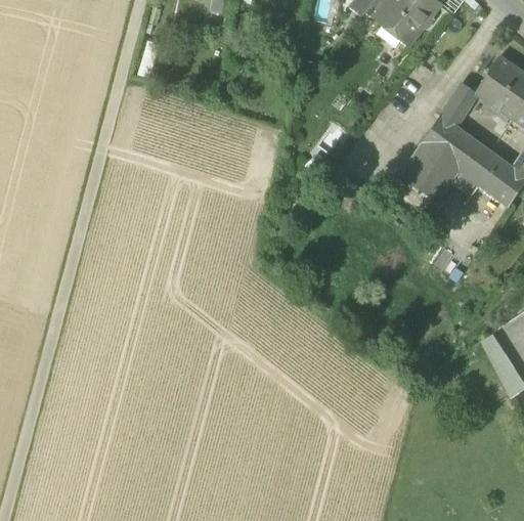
[(213,0),(211,9),(225,13),(235,15),(239,0),(213,0)]
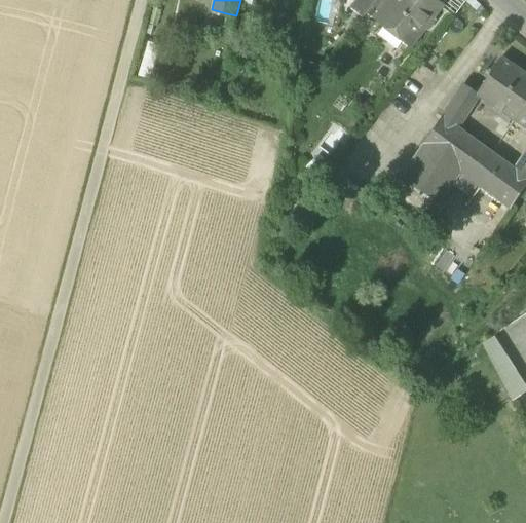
[(354,9),(364,15),(375,0),(353,0),(349,5),(354,9)]
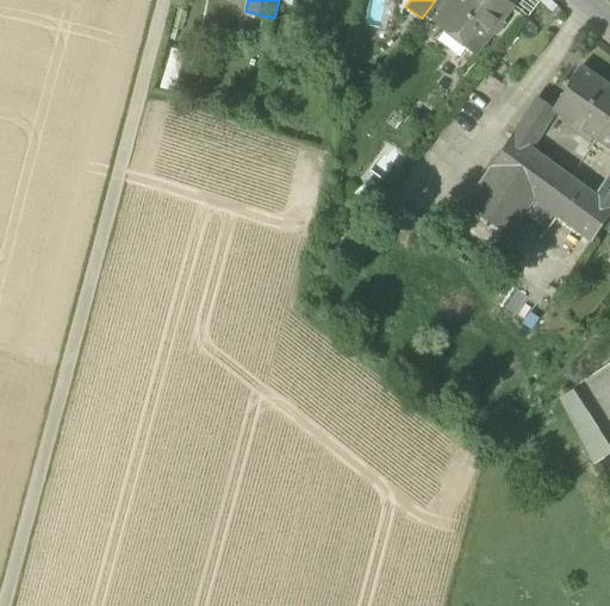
[(434,36),(442,24),(437,20),(454,0),(435,0),(422,18),(418,23),(434,36)]
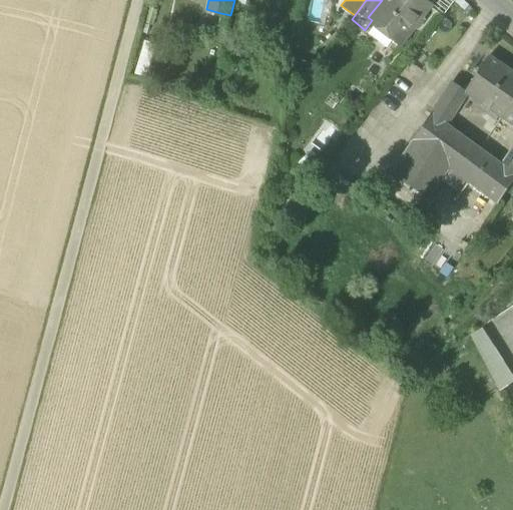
[(382,0),(368,17),(372,20),(401,43),(414,24),(418,24),(422,19),(421,16),(431,3),(427,0),(382,0)]
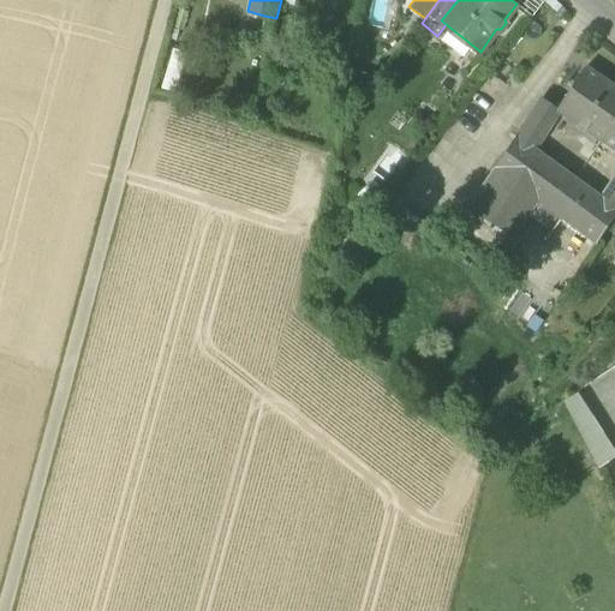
[(519,0),(517,4),(531,16),(542,0),(519,0)]
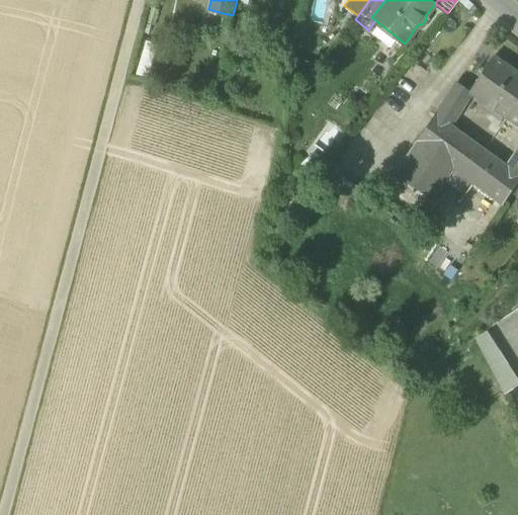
[(355,19),(358,15),(349,9),(340,20),(349,26),(355,19)]
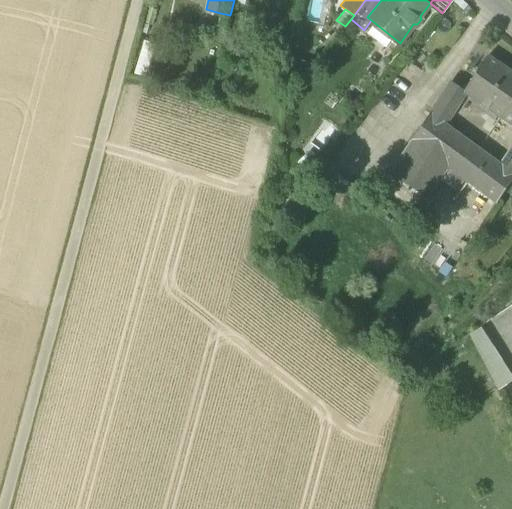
[(226,28),(230,15),(220,13),(217,25),(219,26),(226,28)]
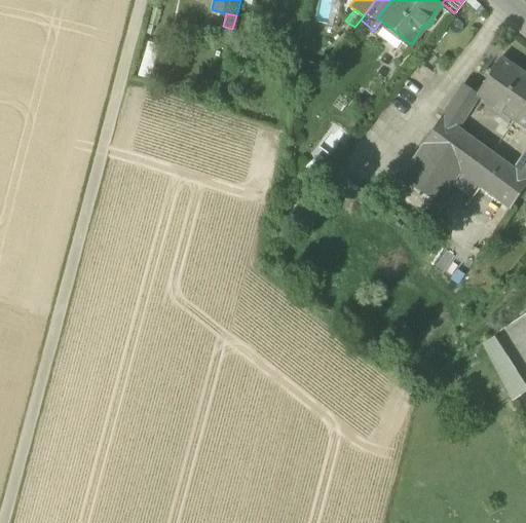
[(229,40),(232,29),(225,27),(222,38),(229,40)]
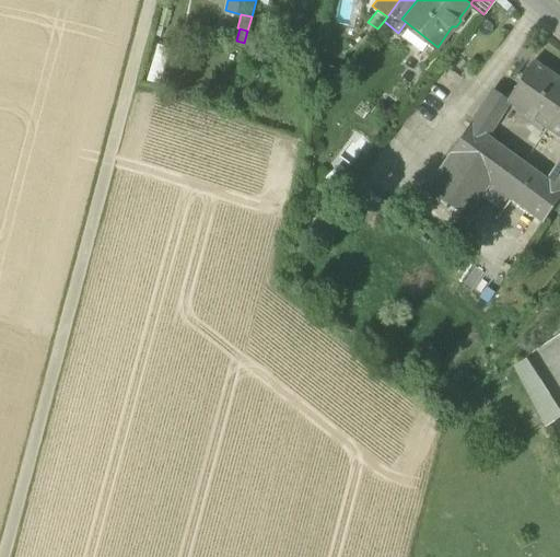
[(158,42),(148,80),(160,83),(170,45),(158,42)]
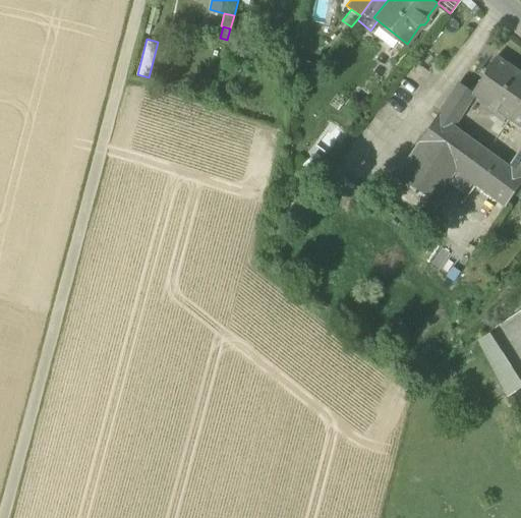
[(520,125),(520,71),(497,55),(472,91),(472,92),(476,95),(520,125)]
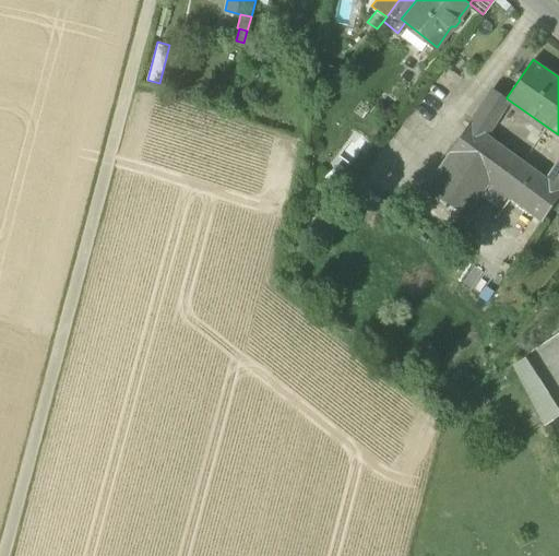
[(492,87),(483,102),(501,116),(511,102),(507,98),(507,97),(492,87)]
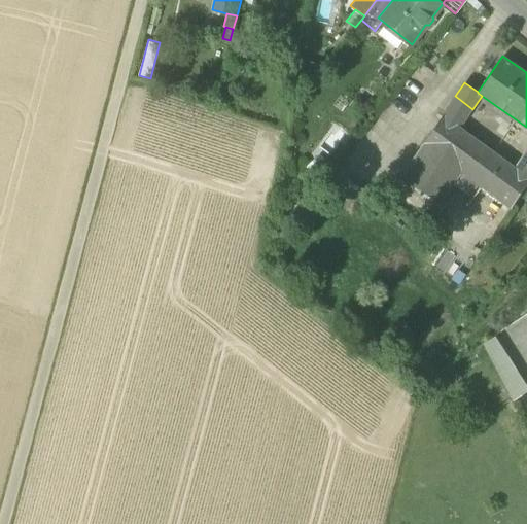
[(455,96),(443,114),(459,127),(472,109),(455,96)]
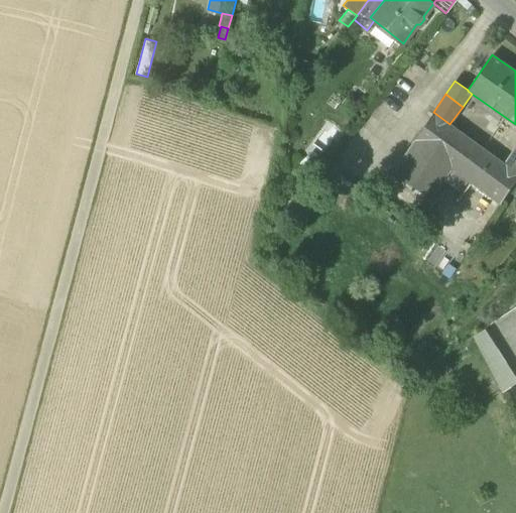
[(433,112),(416,140),(469,178),(501,203),(515,180),(515,172),(504,164),(449,124),(433,112)]
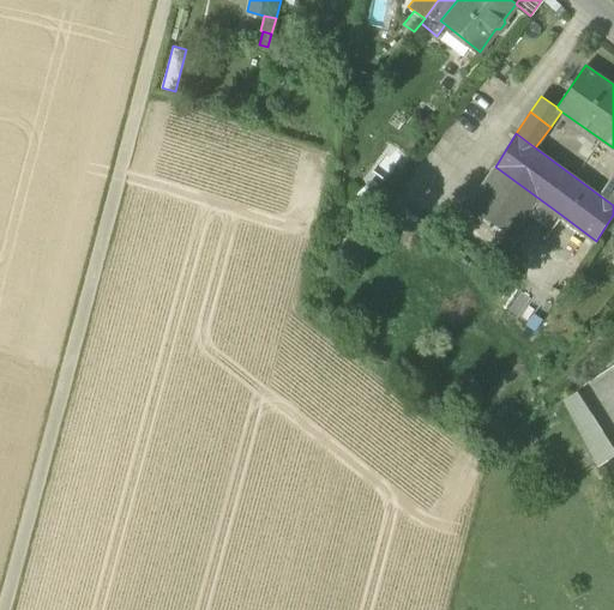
[(548,227),(558,212),(495,167),(494,165),(469,205),(513,236),(529,212),(548,227)]
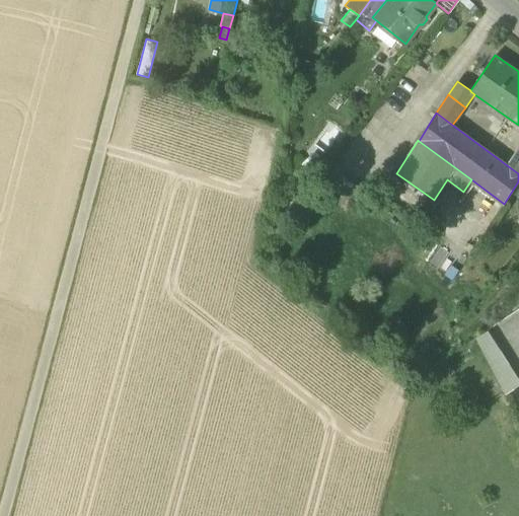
[(300,164),(306,170),(311,176),(314,173),(326,162),(315,150),(300,164)]
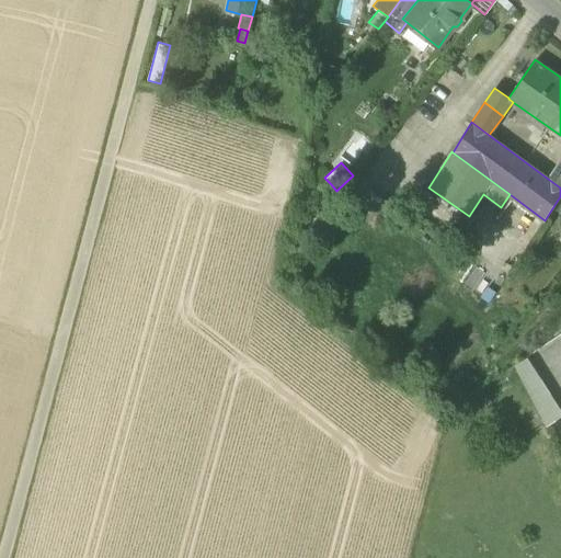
[(560,169),(557,167),(548,179),(560,188),(560,169)]
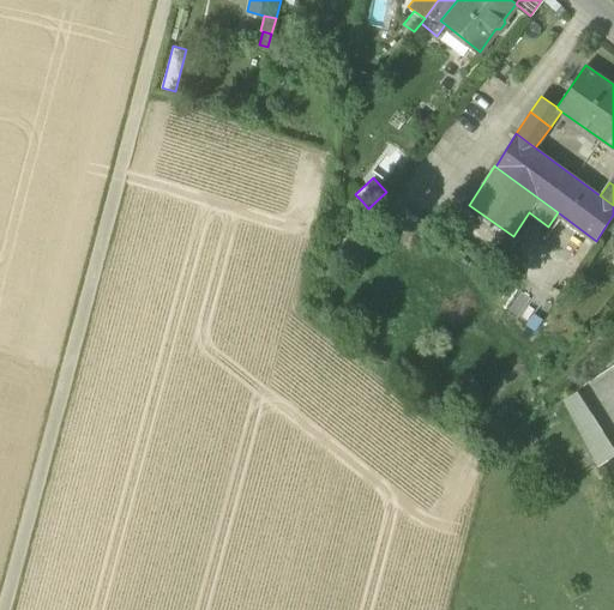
[(375,207),(372,205),(368,209),(362,201),(351,217),(363,225),(375,207)]
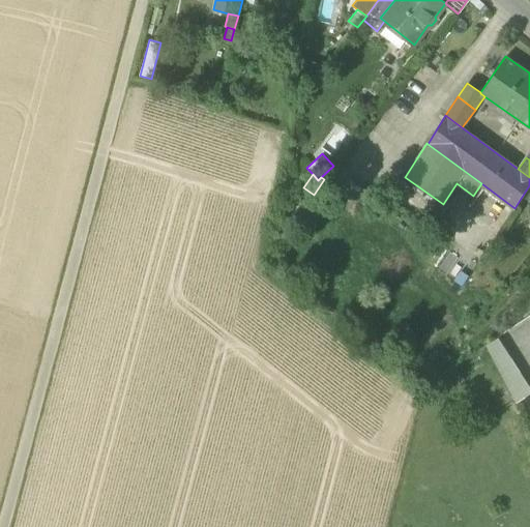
[(288,218),(294,224),(311,203),(304,198),(288,218)]
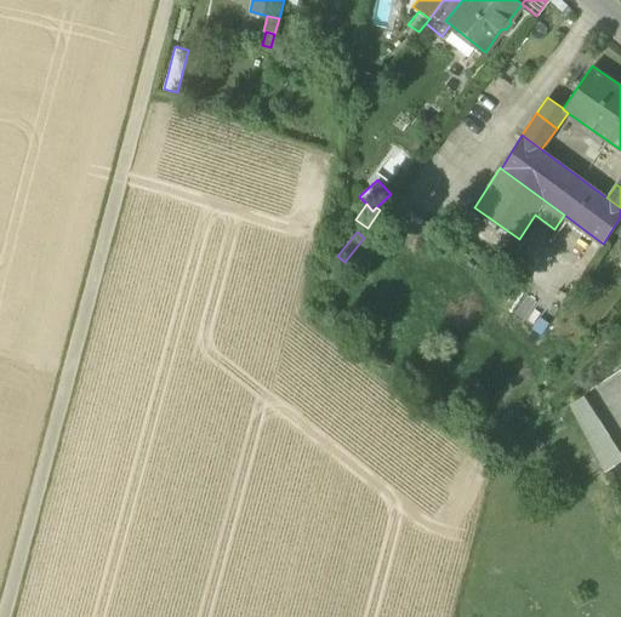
[(573,403),(608,470),(620,461),(620,453),(584,395),(573,403)]
